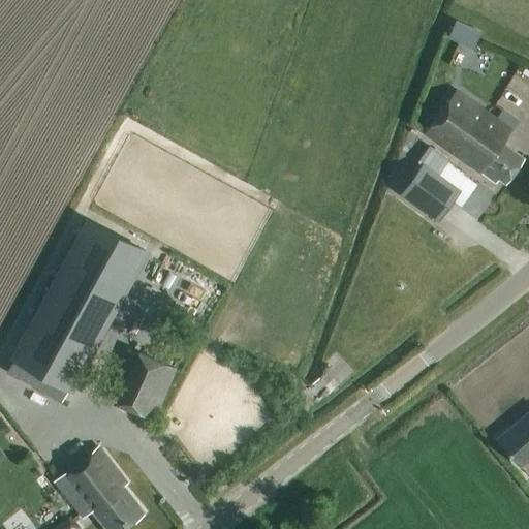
[(456,21),(448,38),(460,43),(468,26),(456,21)]
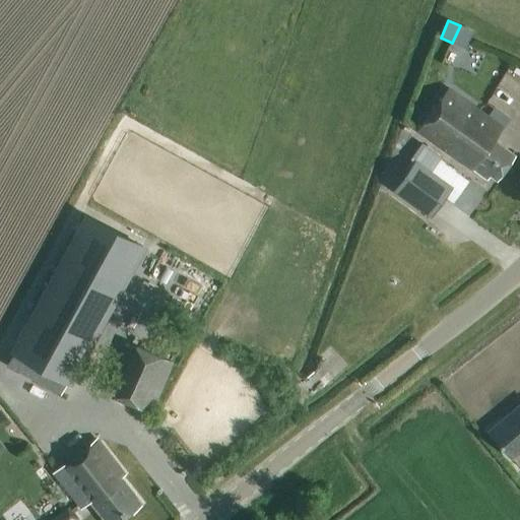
[(501,130),(448,90),(416,131),(483,182),(488,177),(495,183),(514,156),(493,141),(501,130)]
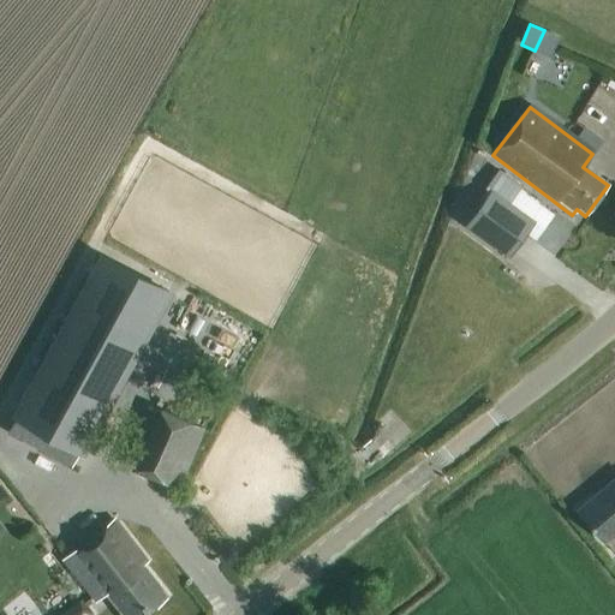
[(490,192),(465,227),(508,258),(535,222),(509,203),(521,186),(500,171),(485,189),(490,192)]
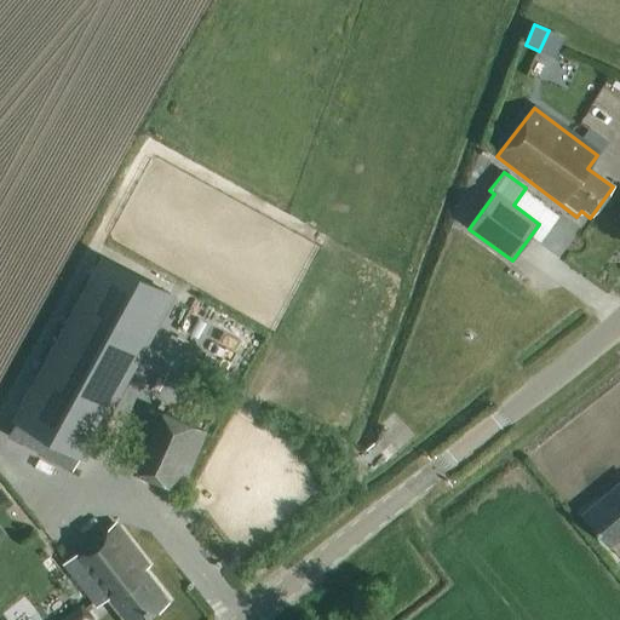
[(103,428),(143,354),(147,349),(176,294),(101,253),(11,420),(75,455),(85,460),(103,428)]
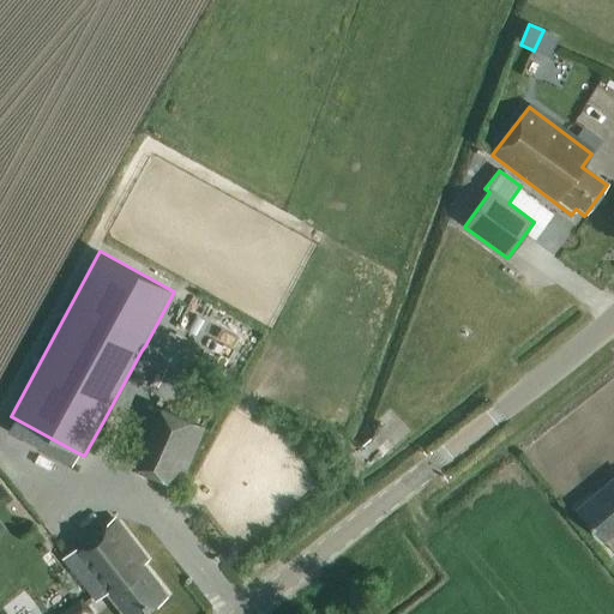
[(613,476),(578,507),(605,539),(613,530),(613,476)]
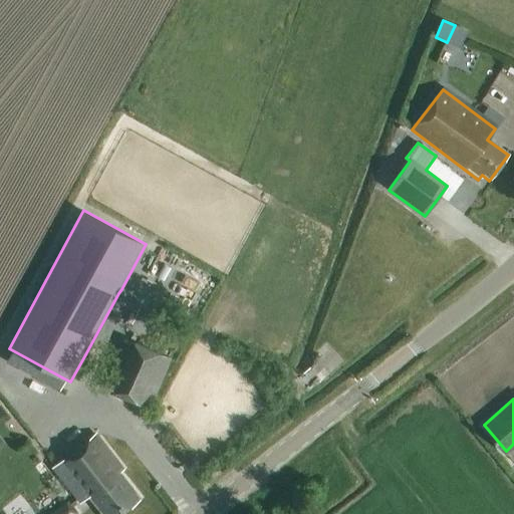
[(95,438),(54,469),(72,493),(80,504),(88,498),(100,513),(119,513),(138,501),(116,474),(121,471),(95,438)]
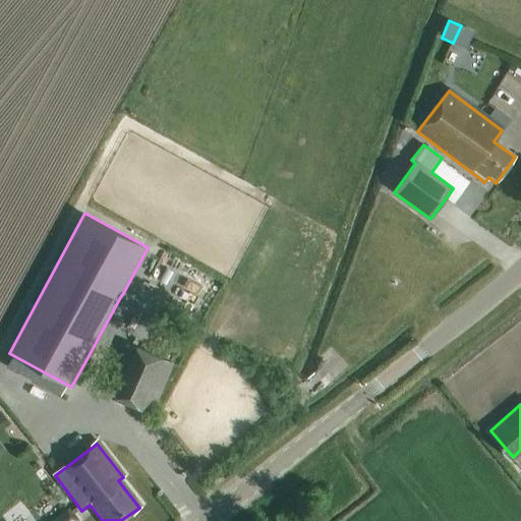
[(76,520),(67,509),(52,520),(76,520)]
